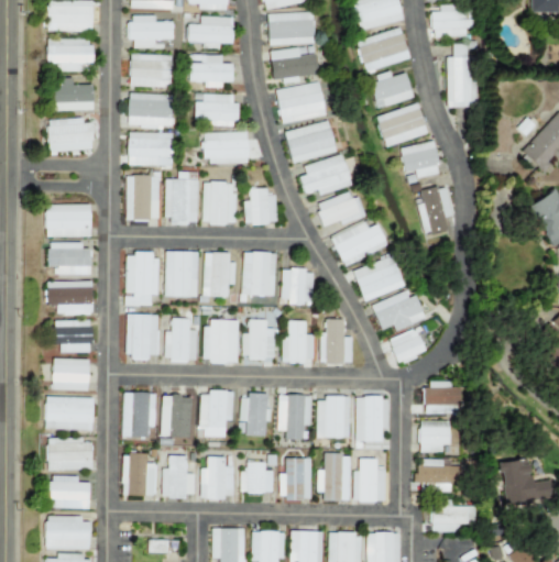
[(94,1),(50,0),(48,31),(92,31),(94,1)]
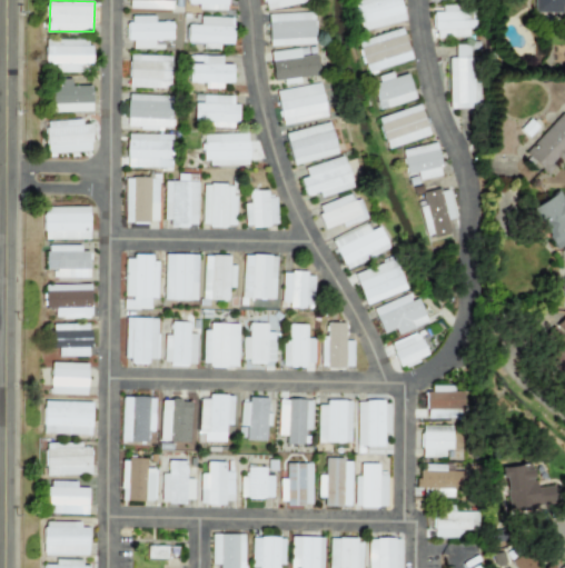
[(131,0),(131,11),(179,11),(179,0),(131,0)]
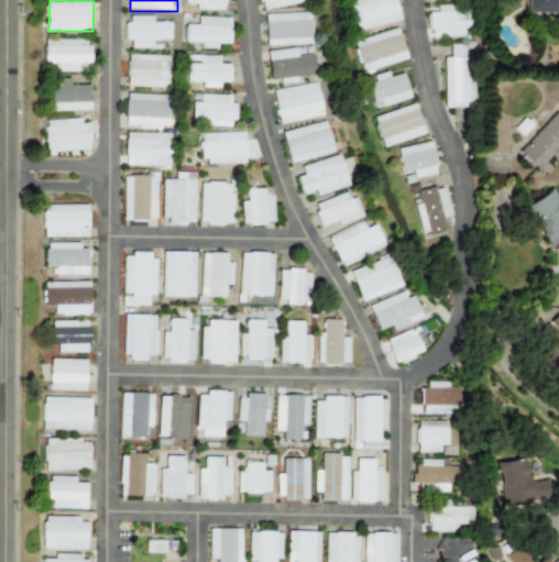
[(192,0),(192,2),(201,6),(201,9),(227,9),(227,0),(192,0)]
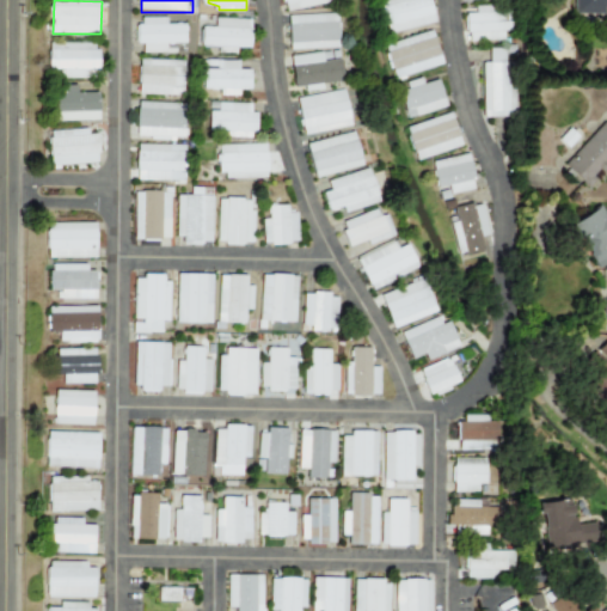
[(288,0),(292,12),(338,0),(288,0)]
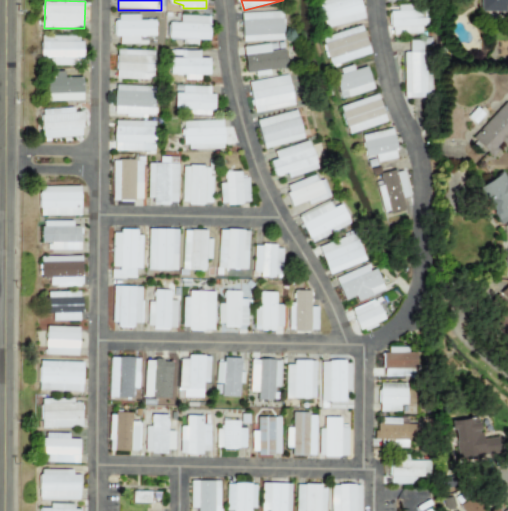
[(324,0),(320,1),(328,28),(367,18),(361,0),(324,0)]
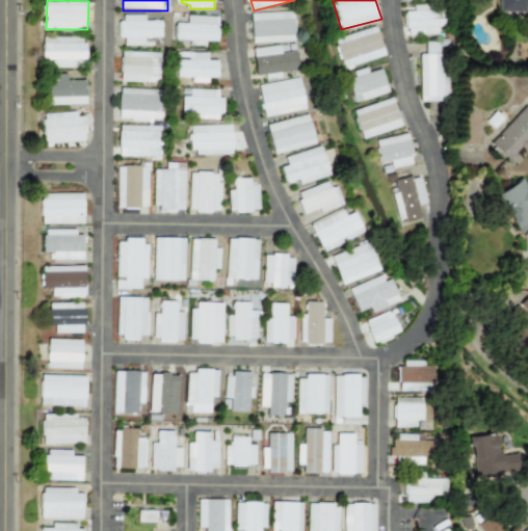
[(490,0),(491,11),(527,10),(527,0),(490,0)]
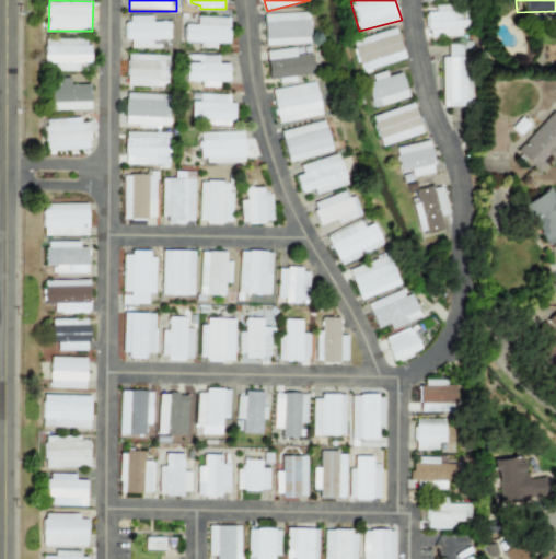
[(429,37),(464,36),(463,4),(439,6),(439,12),(429,12),(429,37)]
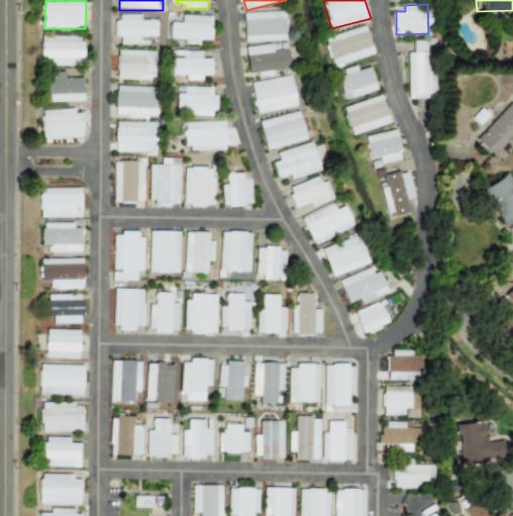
[(245,12),(246,40),(288,39),(288,11),(245,12)]
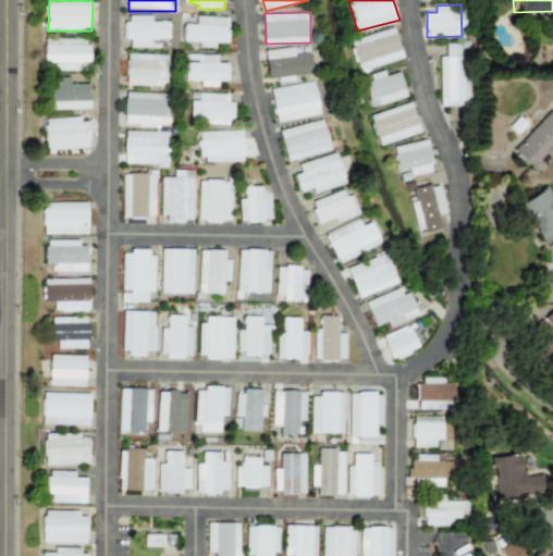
[(172,21),(156,22),(155,15),(128,15),(130,39),(134,39),(134,47),(155,47),(155,39),(172,39),(172,21)]
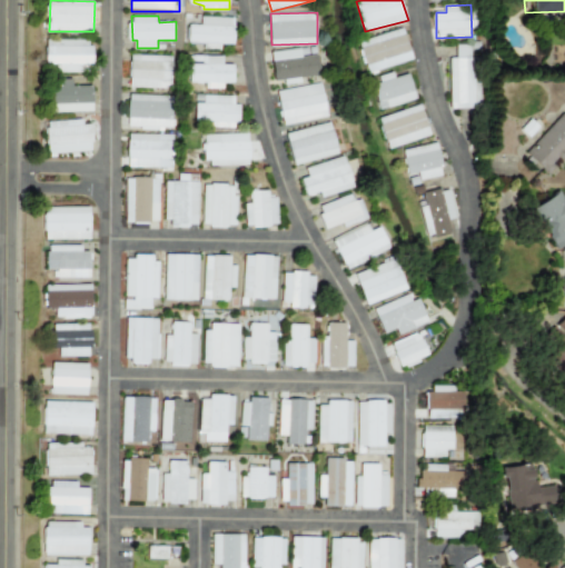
[(236,17),(204,16),(204,23),(191,23),(190,42),(207,42),(207,48),(222,48),(222,43),(235,43),(236,17)]
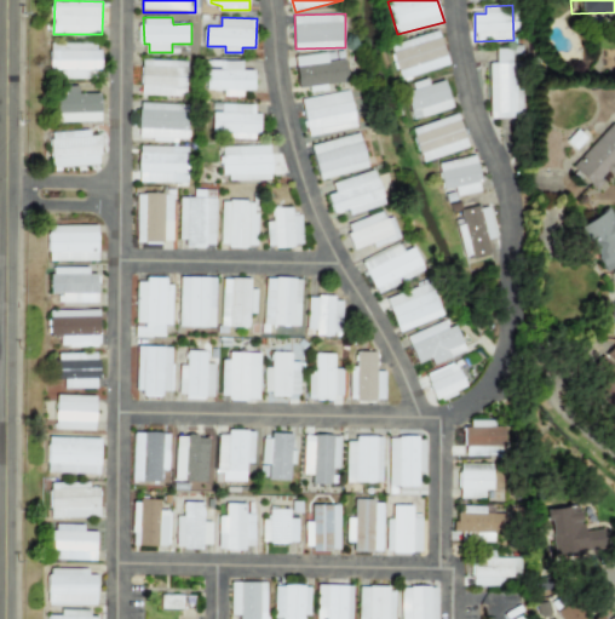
[(450,63),(441,29),(392,45),(403,79),(450,63)]
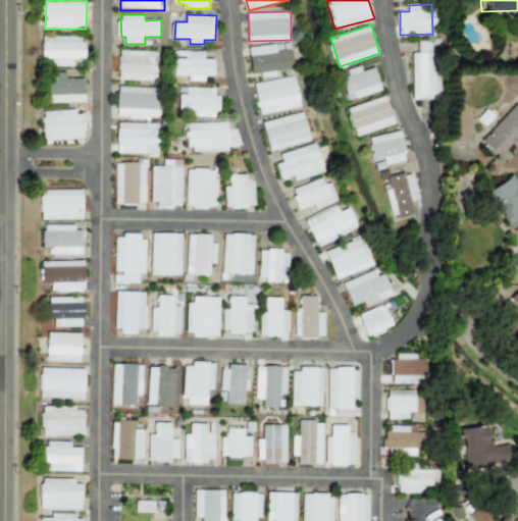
[(56,66),(86,65),(86,36),(44,37),(45,58),(56,58),(56,66)]
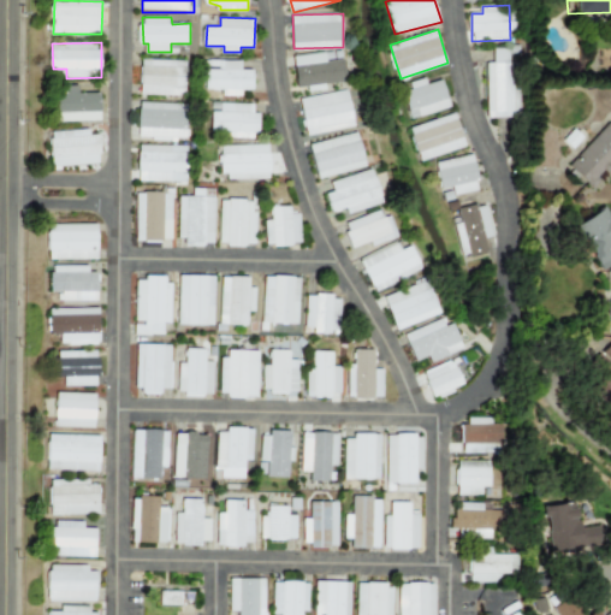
[(522,117),(522,93),(518,93),(517,61),(512,61),(511,48),(497,48),(497,63),(488,63),(490,117),(522,117)]
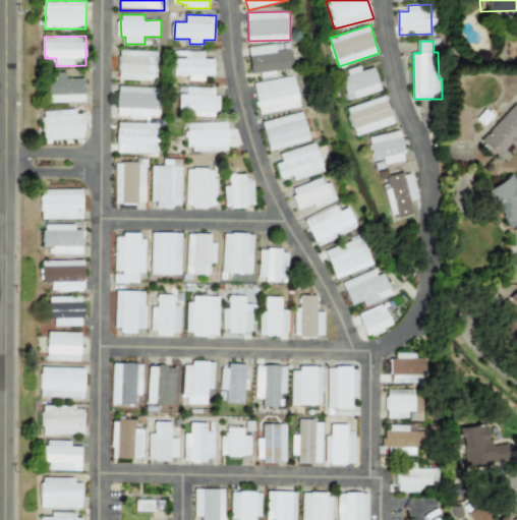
[(294,67),(292,49),(277,51),(276,43),(249,48),(253,74),(294,67)]
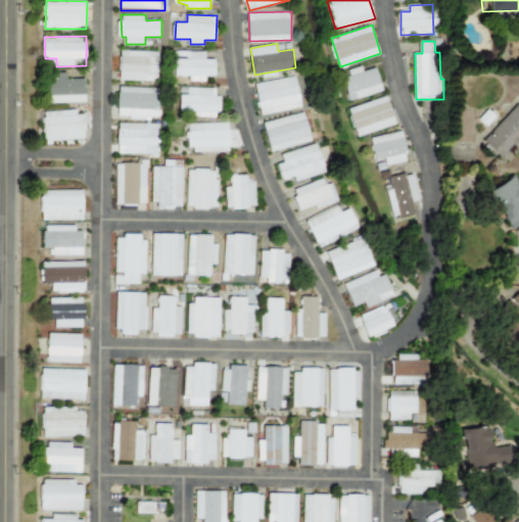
[(122,80),(160,81),(161,51),(122,50),(122,80)]
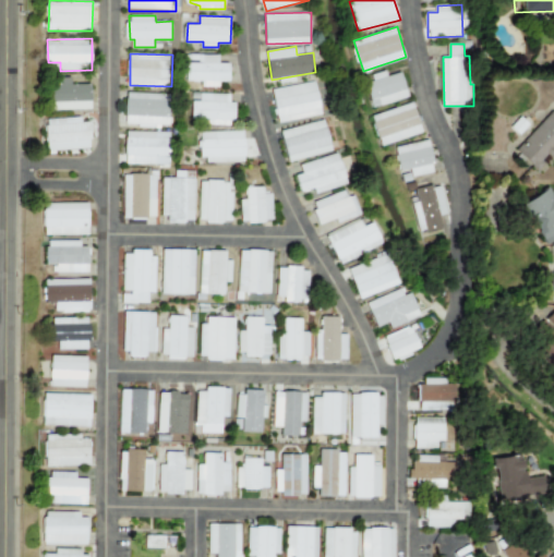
[(220,55),(202,53),(202,62),(189,62),(189,81),(203,81),(203,86),(220,86),(220,81),(231,81),(231,62),(220,62),(220,55)]
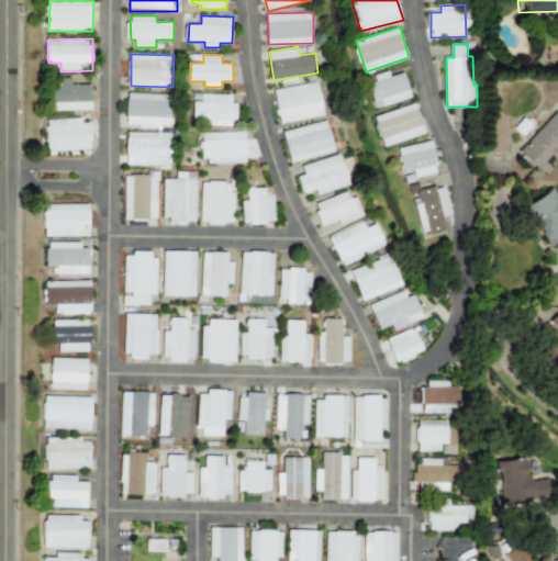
[(405,71),(391,76),(390,70),(368,77),(376,108),(413,98),(405,71)]
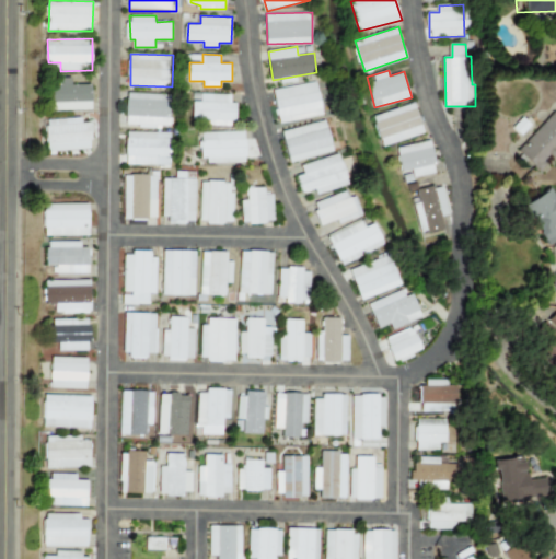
[(94,109),(93,83),(73,84),(73,77),(54,78),(54,111),(94,109)]
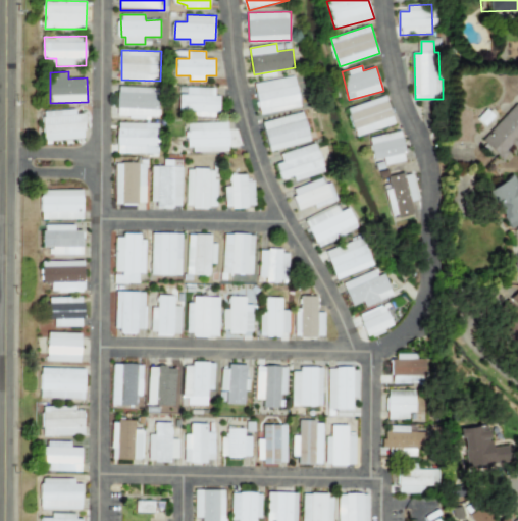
[(256,83),(260,113),(301,107),(297,76),(256,83)]
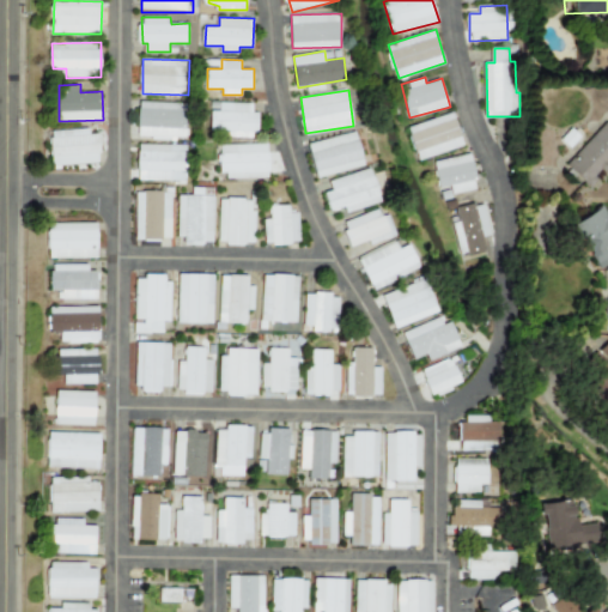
[(188,137),(189,103),(141,102),(140,135),(188,137)]
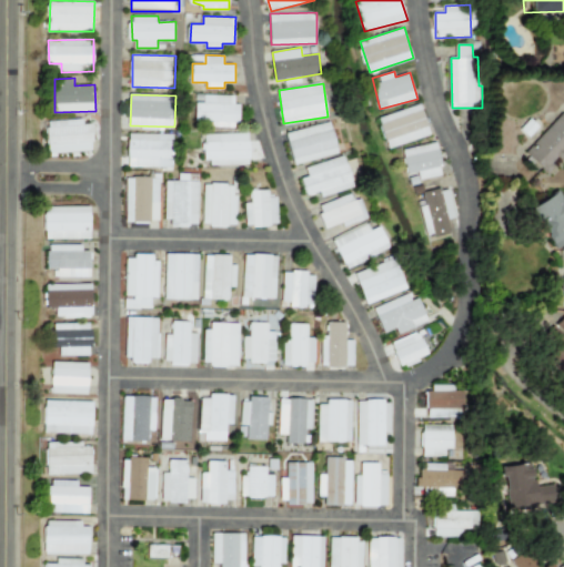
[(239,95),(205,94),(205,102),(198,102),(198,121),(213,121),(213,127),(238,127),(239,95)]
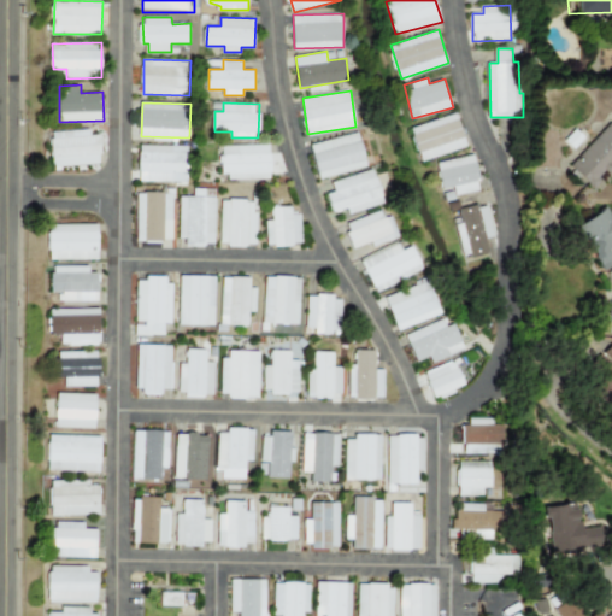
[(469,146),(458,112),(411,127),(422,160),(469,146)]
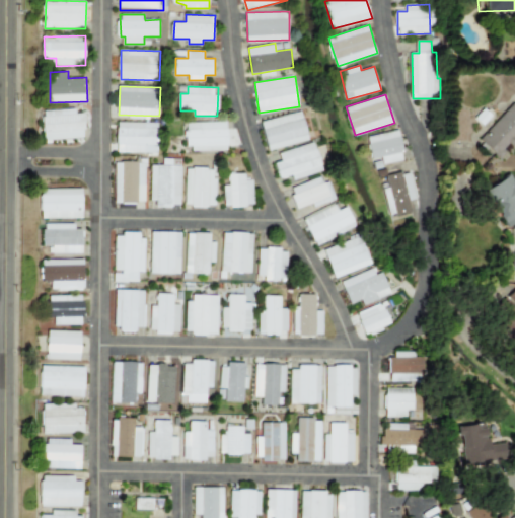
[(514,105),(479,143),(499,161),(514,144),(514,105)]
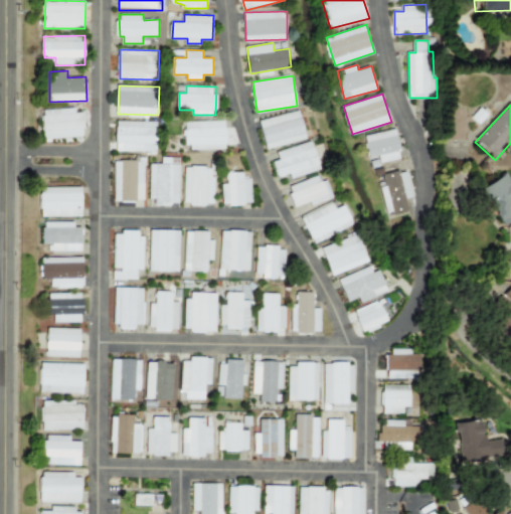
[(87,136),(83,112),(77,113),(76,107),(43,111),(46,140),(87,136)]
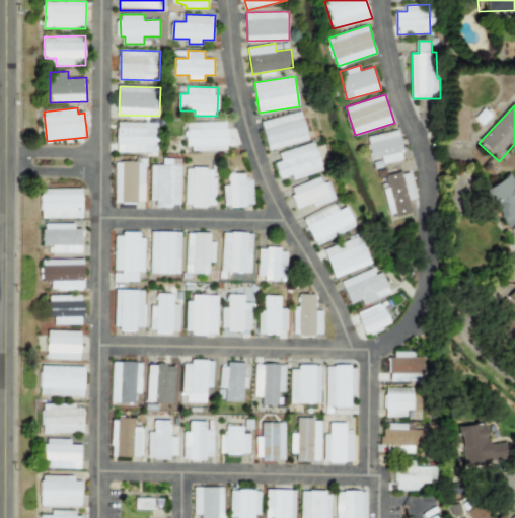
[(262,121),(270,149),(310,139),(302,111),(262,121)]
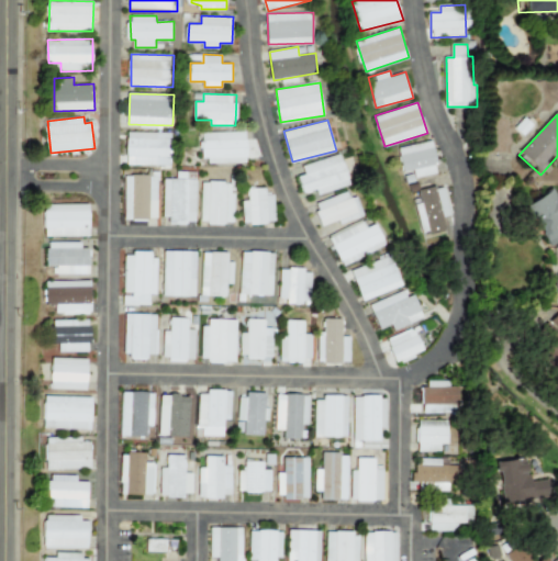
[(248,161),(247,131),(203,132),(204,161),(248,161)]
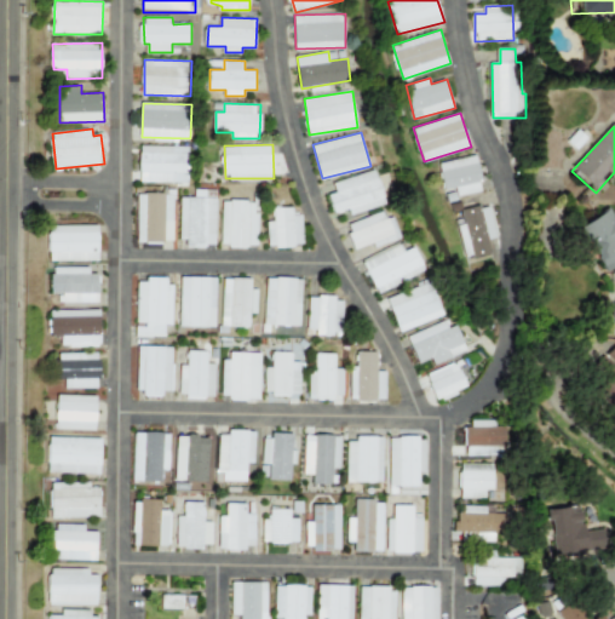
[(142,182),(190,183),(191,147),(142,145),(142,182)]
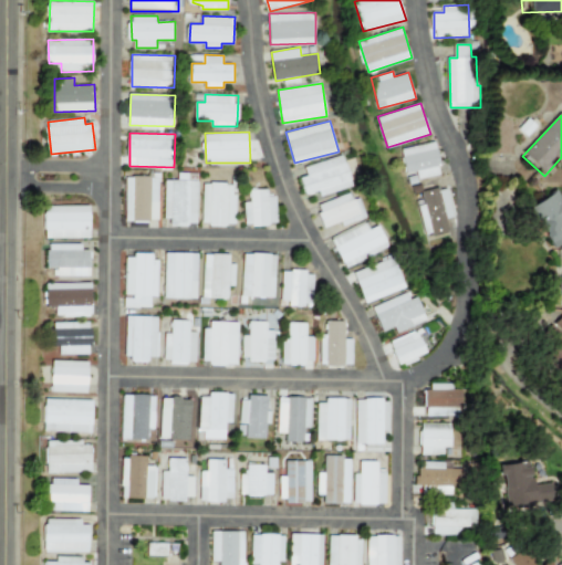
[(409,181),(444,174),(436,142),(402,149),(409,181)]
